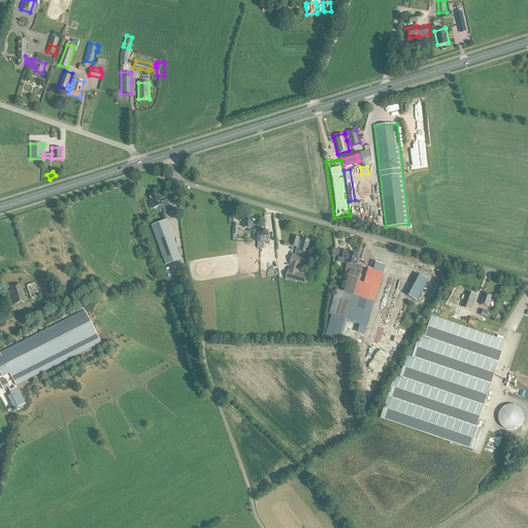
[(161,202),(158,192),(149,195),(150,198),(151,199),(152,202),(150,203),(152,208),(159,206),(159,205),(162,204),(163,208),(170,206),(167,199),(161,202)]
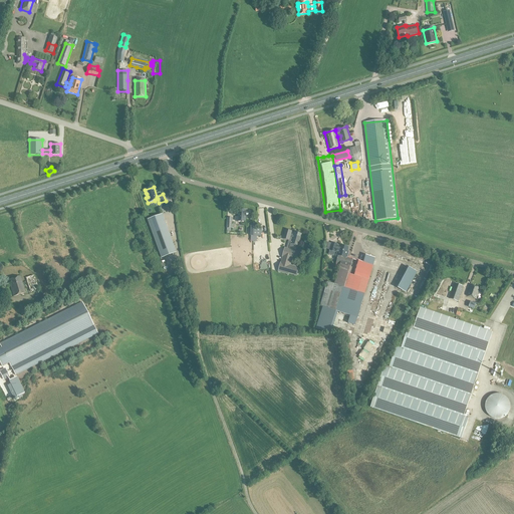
[(237,222),(246,222),(246,217),(250,217),(250,211),(246,211),(247,210),(238,210),(237,217),(236,217),(236,221),(237,221),(237,222)]
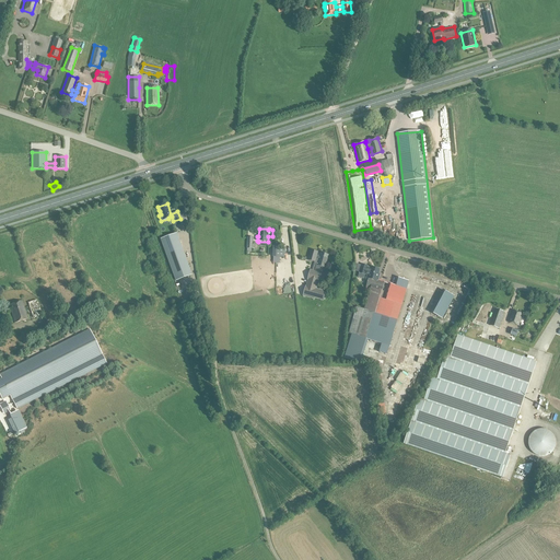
[(193,276),(177,234),(162,240),(176,281),(193,276)]
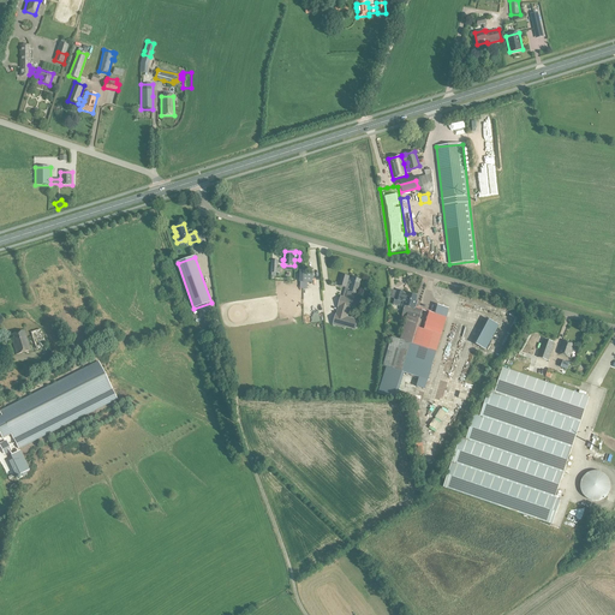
[(272,261),(272,273),(281,274),(281,269),(278,269),(279,261),(272,261)]
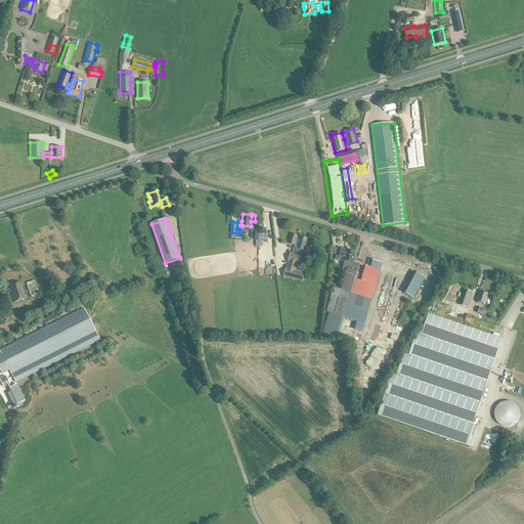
[(297,243),(298,239),(296,239),(297,235),(291,234),(289,244),(295,246),(296,243),(297,243)]
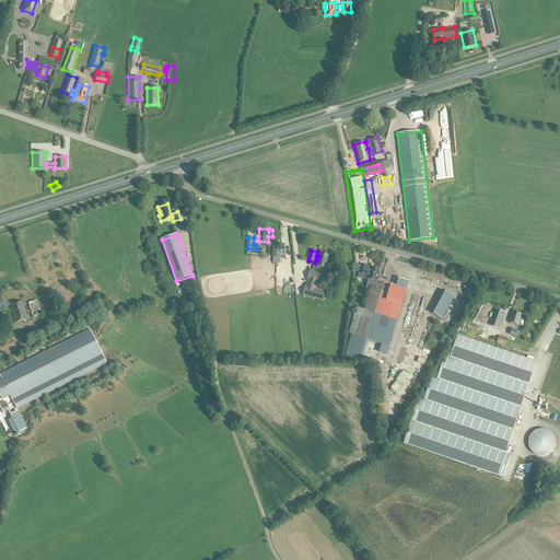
[(316,259),(315,263),(313,270),(322,273),(323,273),(328,255),(322,253),(321,256),(318,256),(317,259),(316,259)]
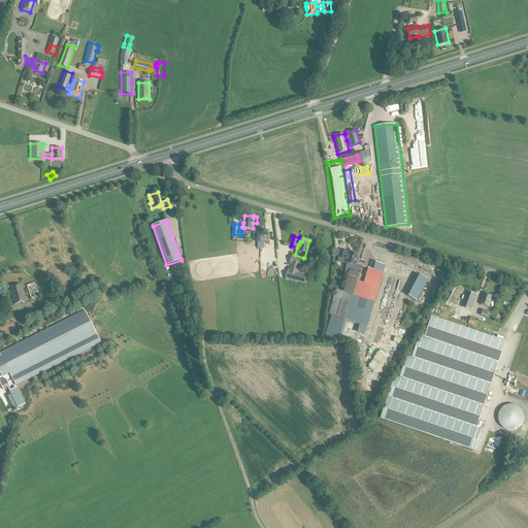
[(338,257),(338,258),(339,258),(344,259),(349,260),(345,270),(350,271),(351,271),(354,263),(357,264),(359,259),(358,258),(359,254),(351,252),(350,253),(347,252),(348,251),(341,249),(340,251),(340,252),(339,256),(338,257)]
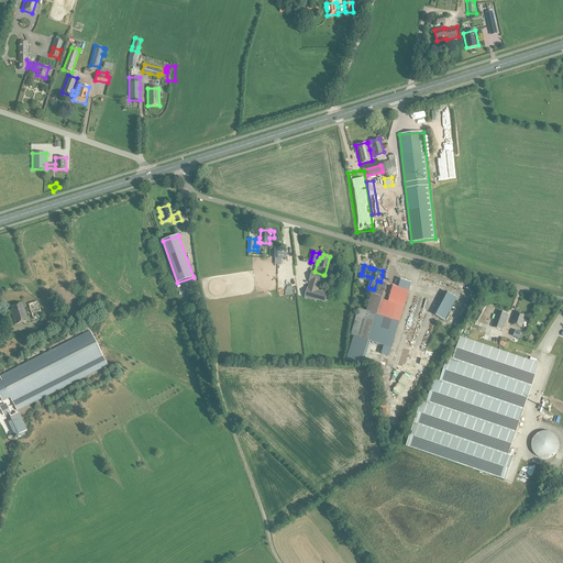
[(312,272),(305,298),(316,301),(323,275),(315,272),(312,272)]
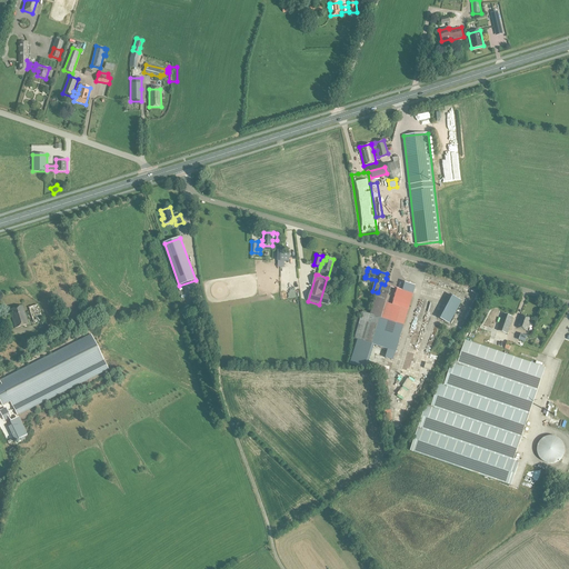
[(396,289),(391,305),(401,308),(409,310),(413,295),(412,295),(415,286),(405,282),(402,290),(396,289)]
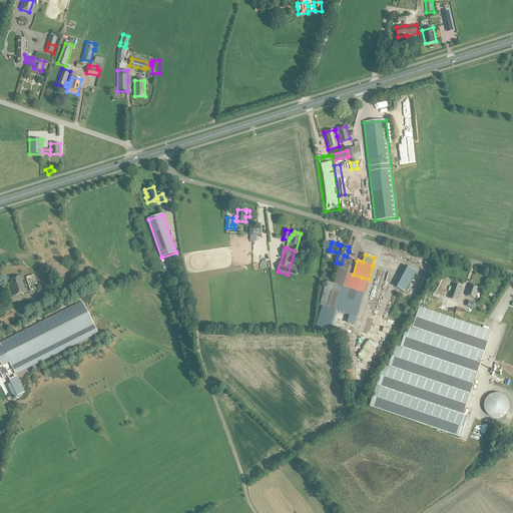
[(348,258),(344,255),(341,264),(350,267),(353,259),(352,259),(348,258)]
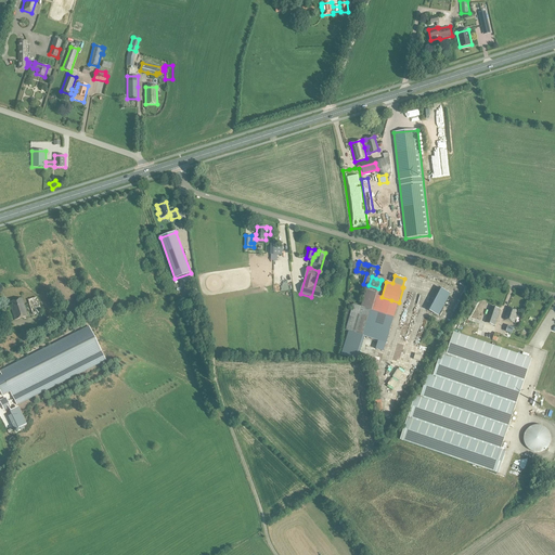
[(361,305),(361,307),(370,310),(374,295),(378,296),(381,288),(378,288),(369,285),(368,285),(365,291),(361,305)]
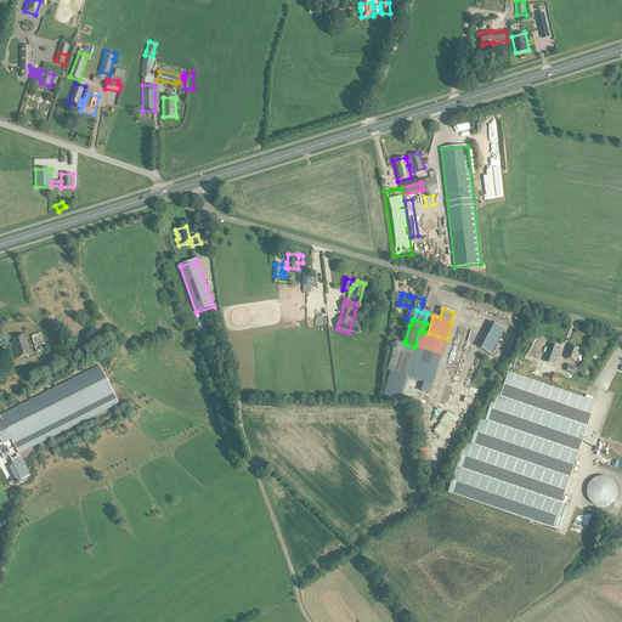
[(407,374),(407,375),(412,377),(434,383),(447,339),(439,337),(428,333),(424,332),(419,331),(414,348),(407,374)]
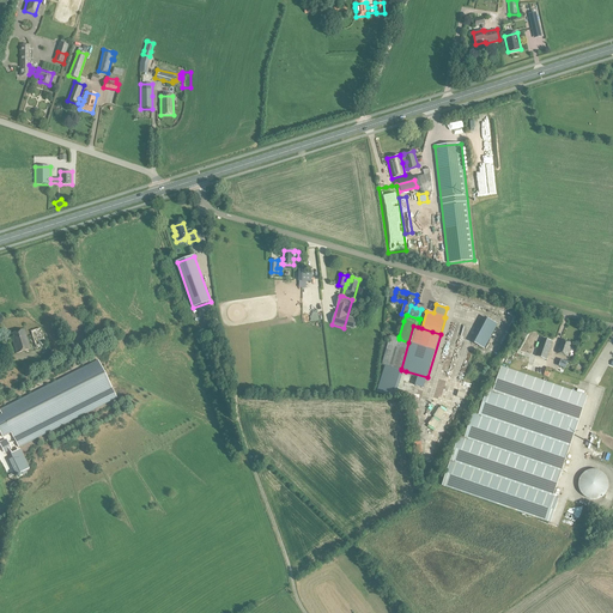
[(36,349),(46,346),(40,328),(31,332),(36,349)]
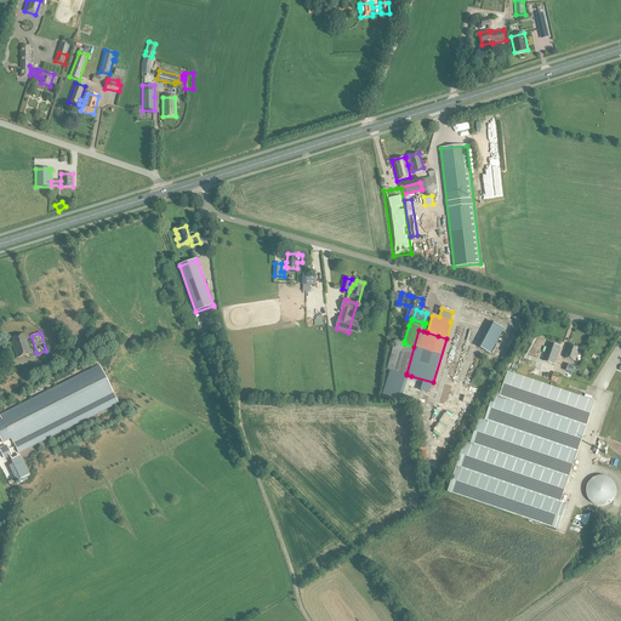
[(10,339),(16,358),(32,354),(26,334),(10,339)]
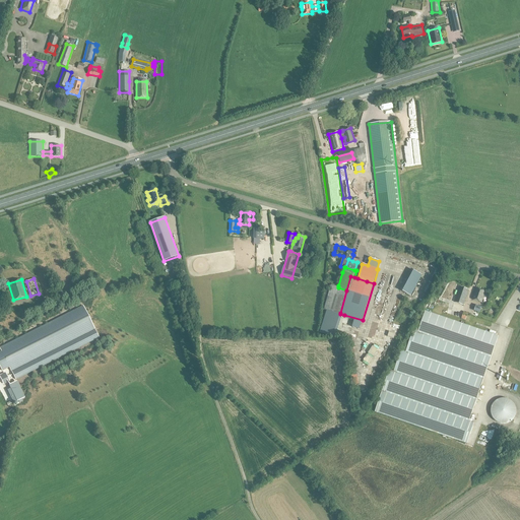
[(376,300),(382,301),(388,280),(384,279),(381,290),(379,289),(376,300)]
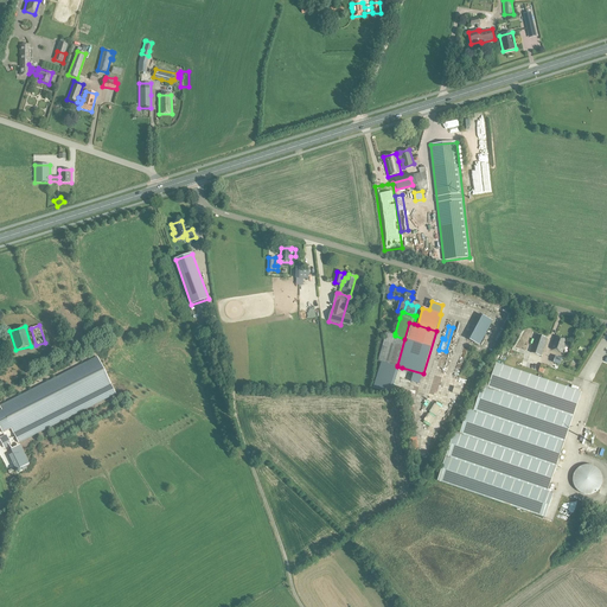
[(379,331),(376,360),(381,362),(379,363),(385,364),(387,363),(394,336),(395,336),(379,331)]
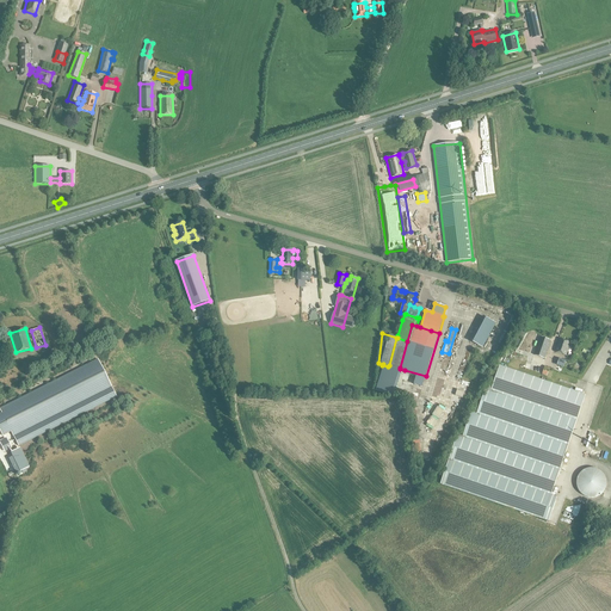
[(396,338),(389,365),(400,369),(400,368),(407,341),(397,338),(396,338)]
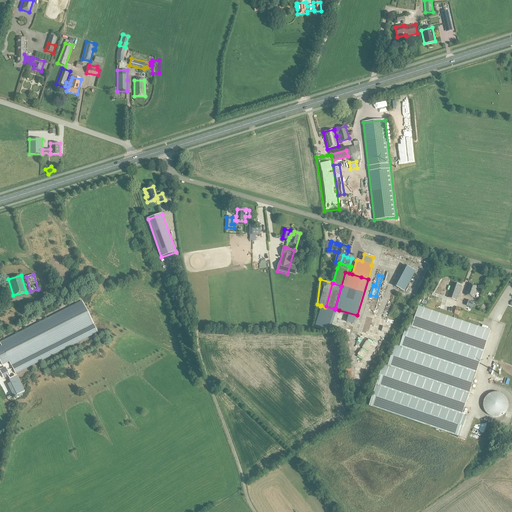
[(481,289),(477,288),(478,287),(469,284),(465,294),(474,298),(476,292),(479,293),(481,289)]
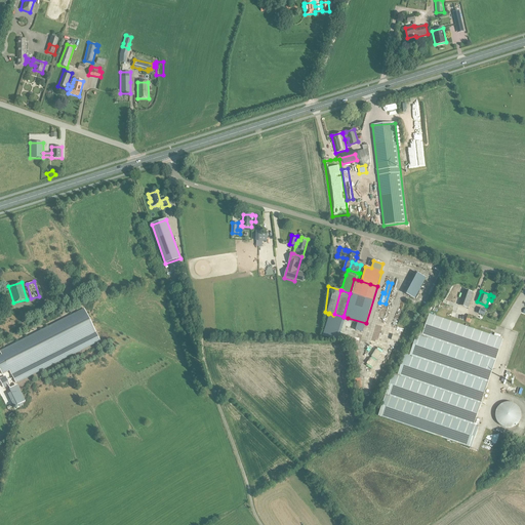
[(468,308),(472,297),(462,294),(459,305),(468,308)]
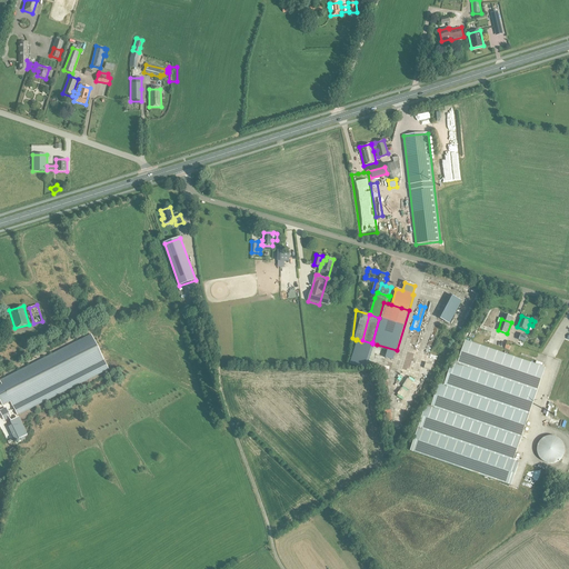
[(12,407),(75,375),(105,360),(91,335),(0,380),(0,381),(1,385),(0,385),(0,400),(2,406),(10,402),(12,407)]
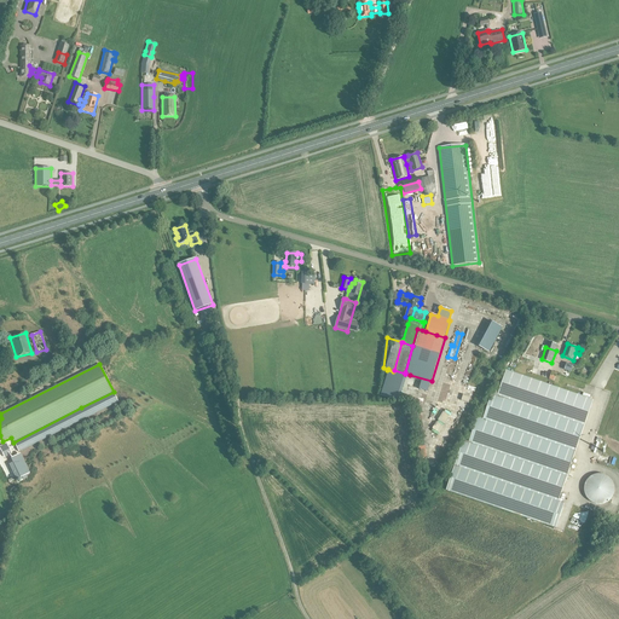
[(498,398),(584,427),(593,400),(507,371),(498,398)]
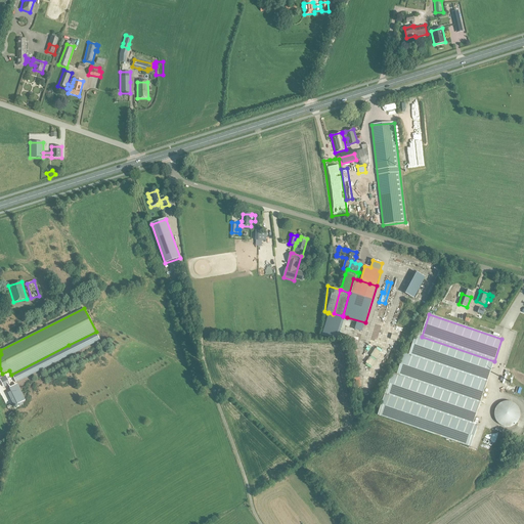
[(494,361),(422,337),(417,335),(409,355),(405,354),(398,376),(393,374),(386,395),(473,425),(494,361)]
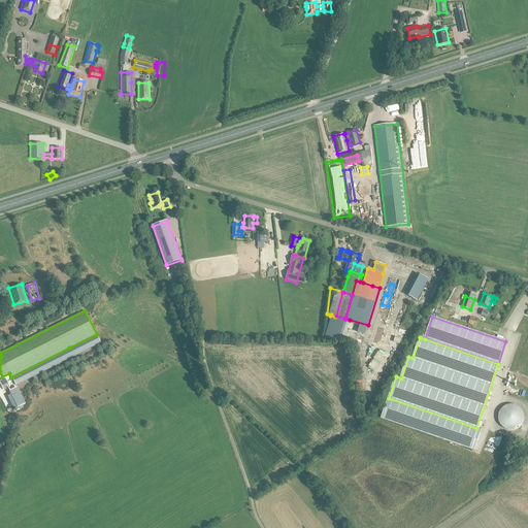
[(369,345),(364,358),(370,361),(373,356),(371,355),(373,352),(375,353),(377,349),(369,345)]
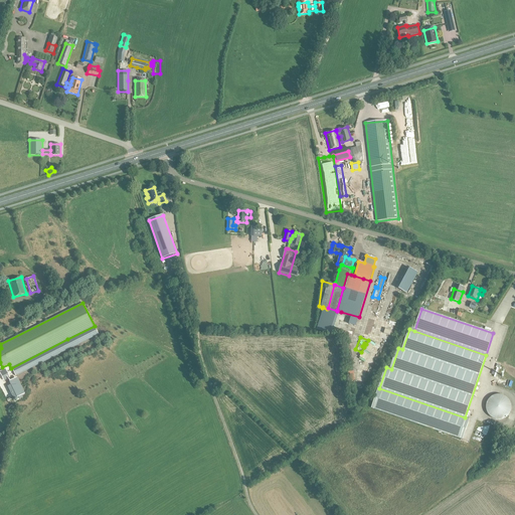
[(17,397),(11,385),(7,386),(13,399),(17,397)]
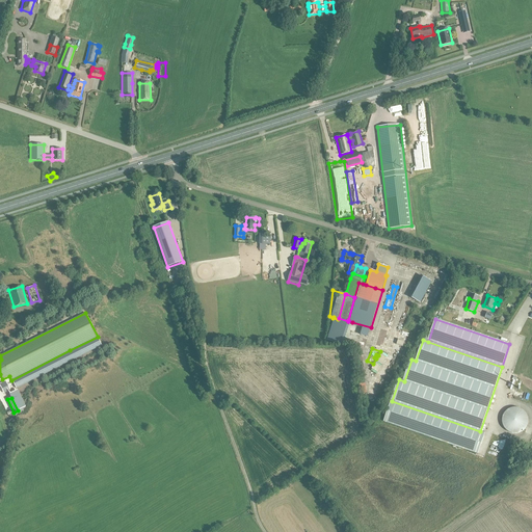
[(480,431),(392,401),(384,423),(473,453),(480,431)]
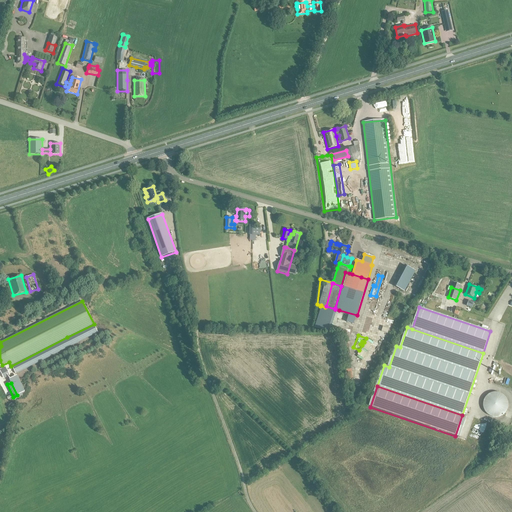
[(483,404),(483,405),(483,406),(483,407),(484,407),(484,408),(484,409),(484,410),(485,410),(485,411),(485,412),(486,412),(486,413),(487,414),(488,414),(488,415),(489,415),(490,416),(491,416),(492,417),(493,417),(494,417),(495,417),(496,417),(497,417),(498,417),(499,417),(500,416),(501,416),(503,415),(504,414),(505,413),(506,412),(506,411),(507,411),(507,410),(507,409),(508,409),(508,408),(508,407),(508,406),(508,405),(508,404),(508,403),(508,402),(508,401),(507,400),(507,399),(506,398),(506,397),(505,397),(505,396),(504,395),(503,394),(501,393),(500,393),(499,393),(498,392),(496,392),(495,392),(494,392),(493,392),(492,393),(491,393),(490,394),(489,394),(488,395),(487,396),(486,396),(486,397),(485,398),(485,399),(484,400),(484,401),(484,402),(483,403),(483,404)]
